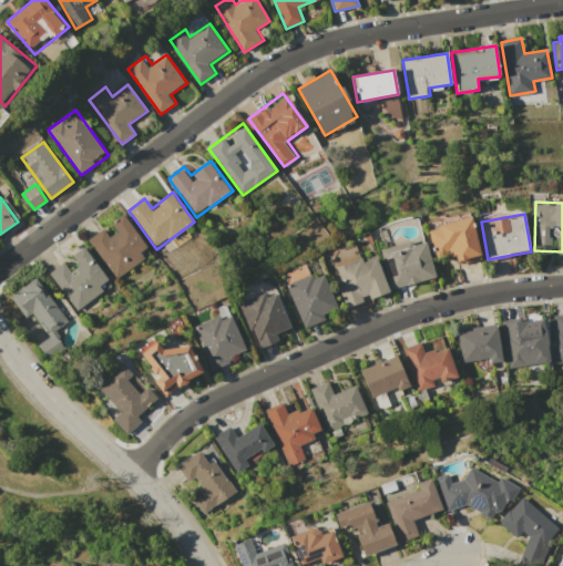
[(89,240),(125,215),(153,253),(116,279),(89,240)]
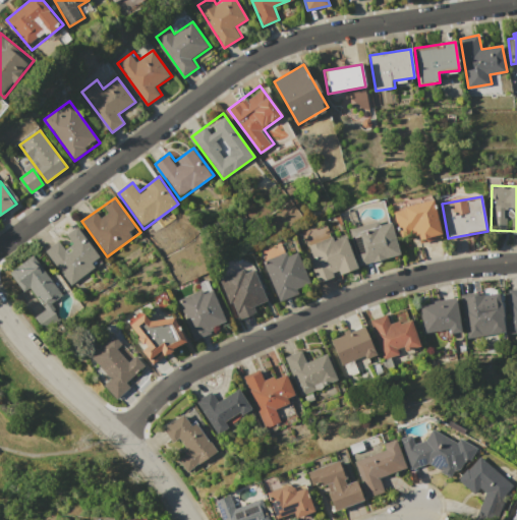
[(395,211),(433,201),(442,236),(422,241),(420,234),(402,239),(395,211)]
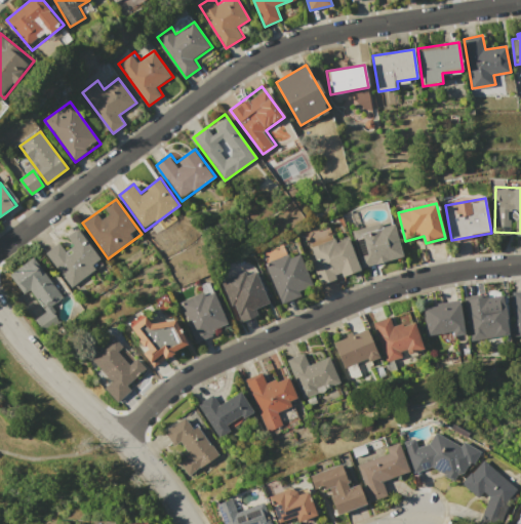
[(354,231),(393,218),(404,255),(365,268),(354,231)]
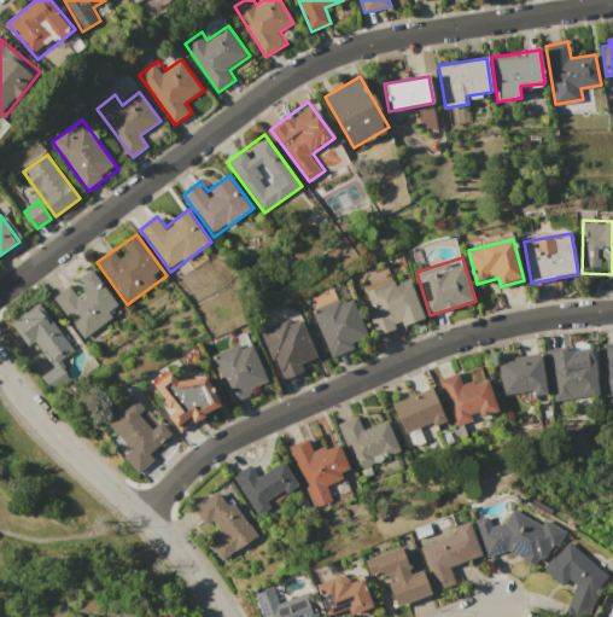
[(56,298),(93,271),(123,312),(85,339),(56,298)]
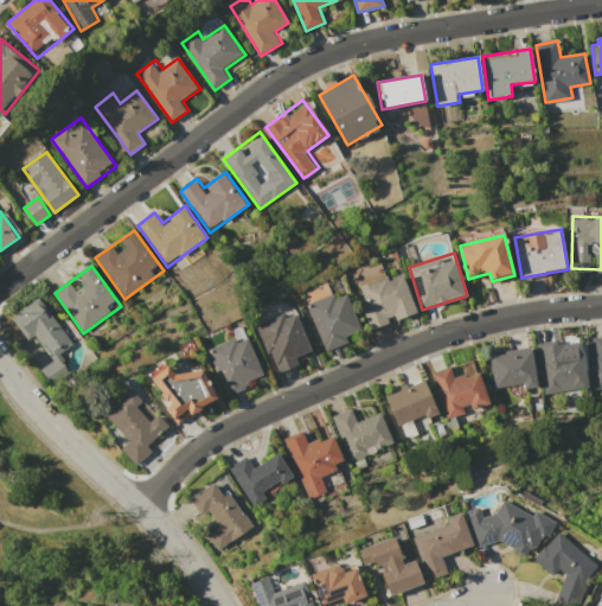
[(372,327),(364,301),(367,300),(363,286),(389,276),(390,281),(404,276),(416,313),(372,327)]
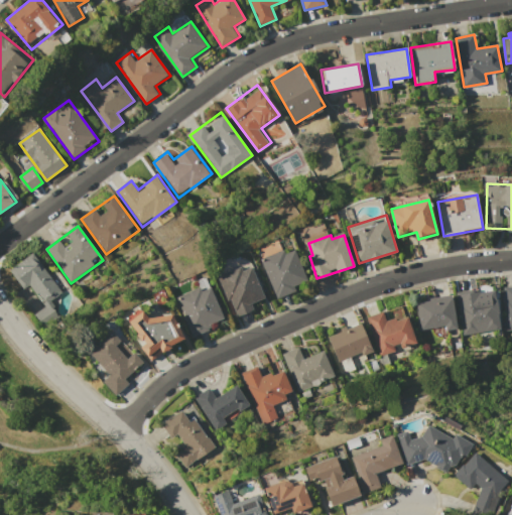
[(277,297),(262,258),(285,249),(286,252),(295,249),(307,280),(296,284),(298,289),(277,297)]
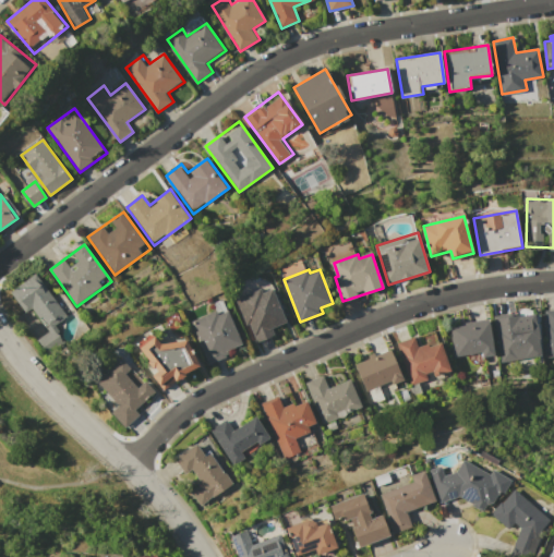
[(12,291),(36,274),(67,315),(43,333),(12,291)]
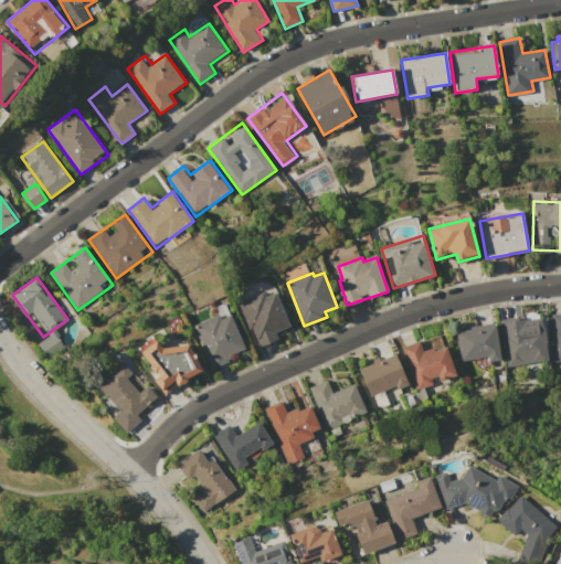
[(240,301),(265,290),(267,295),(277,290),(292,325),(276,330),(279,336),(258,344),(240,301)]
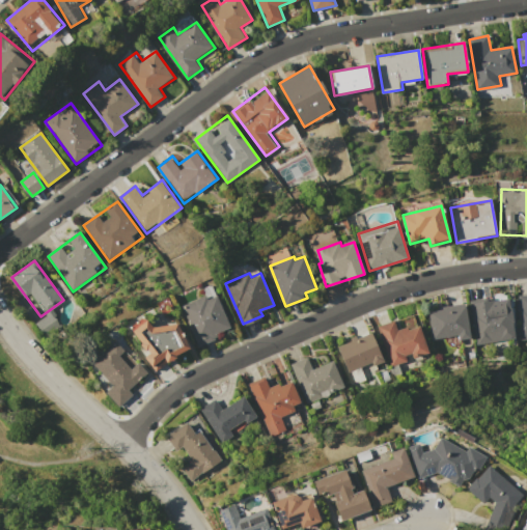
[(183,306),(207,295),(210,299),(218,295),(232,326),(216,333),(218,338),(200,345),(183,306)]
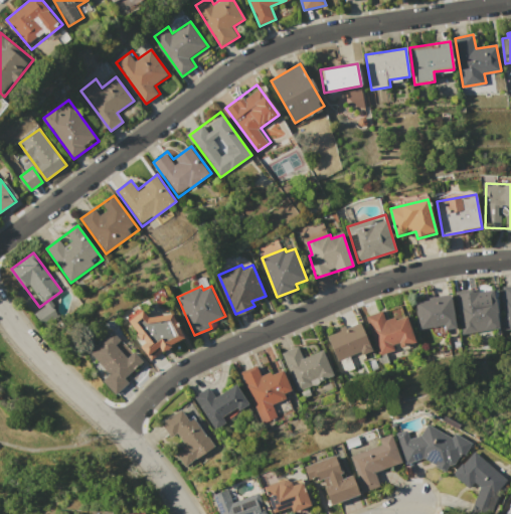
[(459,290),(478,287),(480,298),(498,296),(502,325),(464,330),(459,290)]
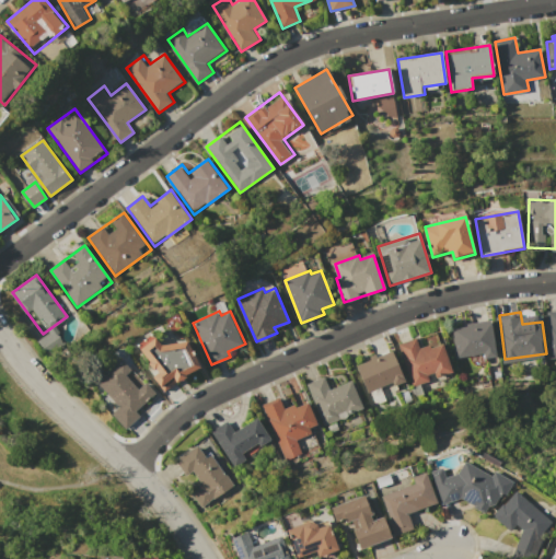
[(455,325),(491,317),(499,356),(463,363),(455,325)]
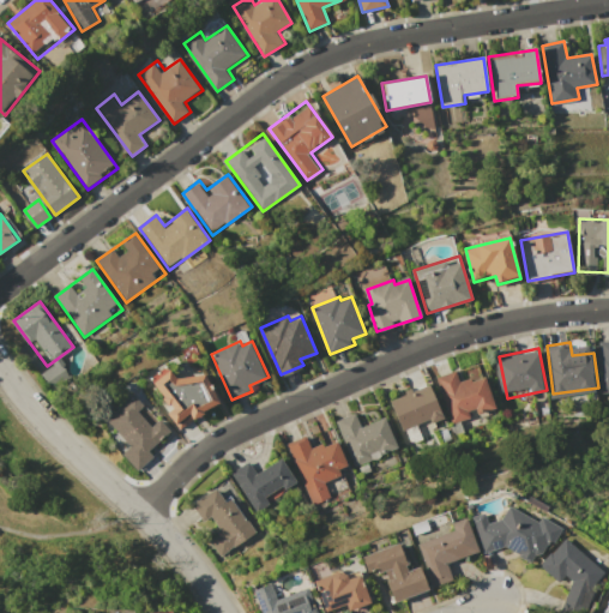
[(438,376),(459,366),(464,379),(486,370),(499,402),(457,419),(438,376)]
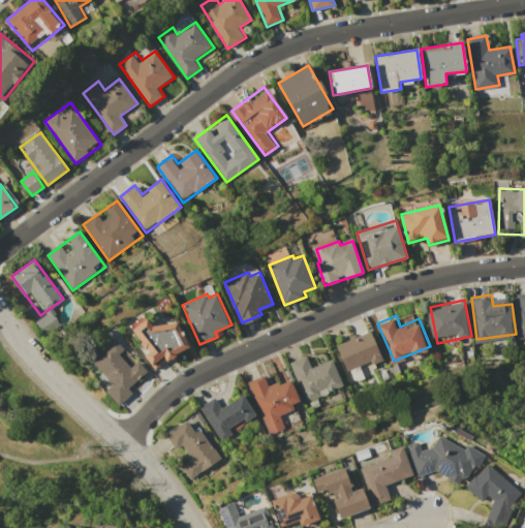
[(155,371),(146,358),(150,355),(133,332),(149,322),(153,329),(178,323),(192,347),(155,371)]
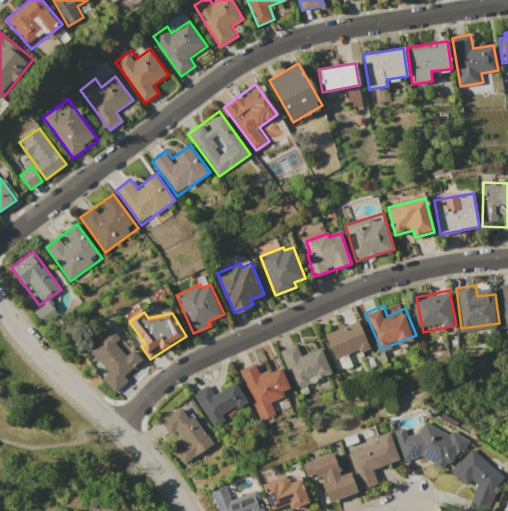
[(327,332),(358,319),(369,347),(338,359),(327,332)]
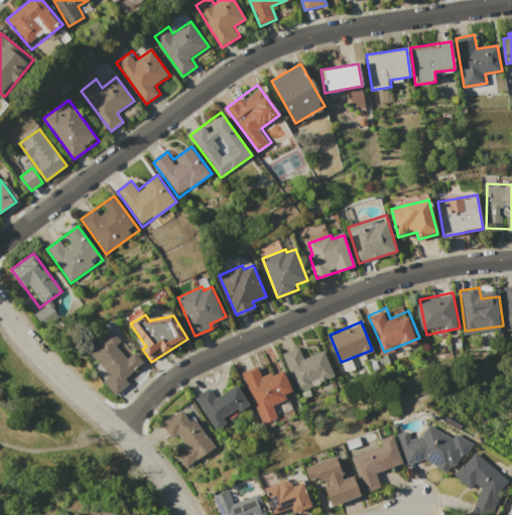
[(113,335),(121,344),(117,348),(129,361),(135,355),(144,364),(126,381),(130,386),(118,398),(104,384),(111,377),(91,357),(113,335)]
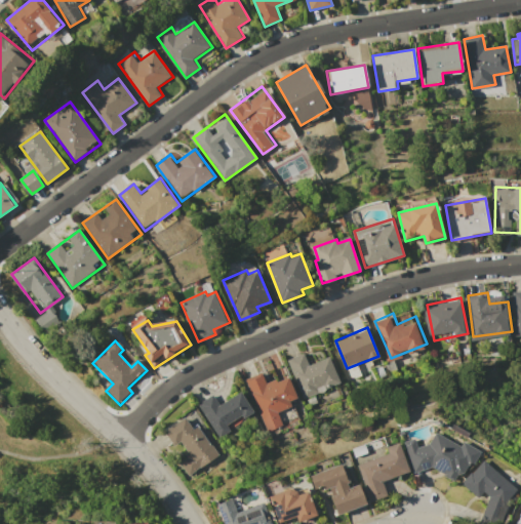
[(288,357),(305,349),(311,362),(329,354),(341,380),(305,396),(288,357)]
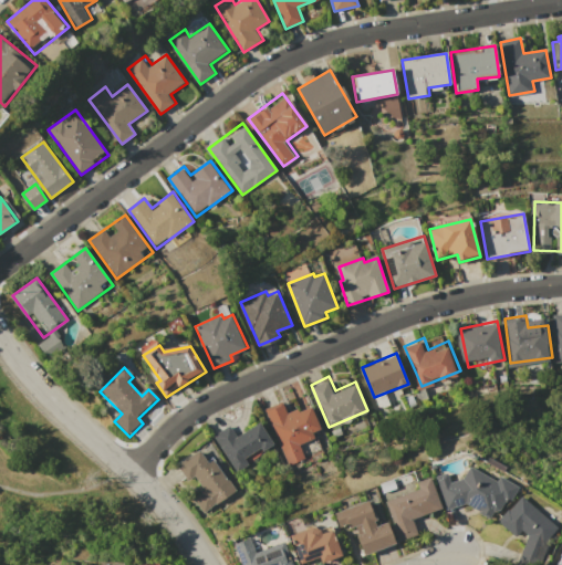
[(284,447),(268,406),(284,398),(290,412),(312,403),(322,426),(314,429),(316,433),(284,447)]
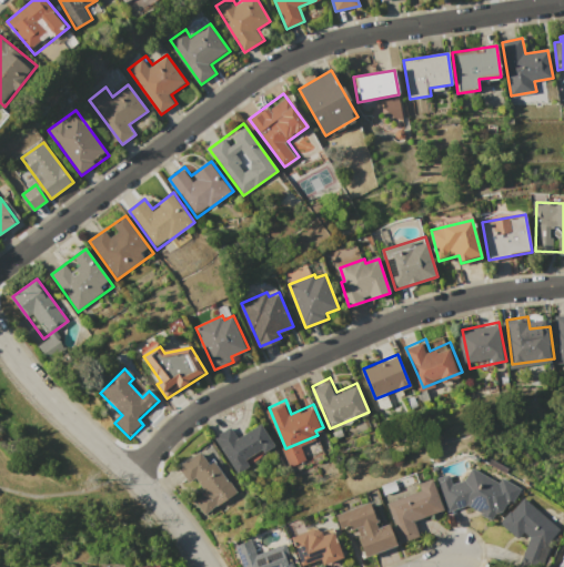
[(241,473),(217,437),(233,426),(241,436),(260,423),(277,447),(241,473)]
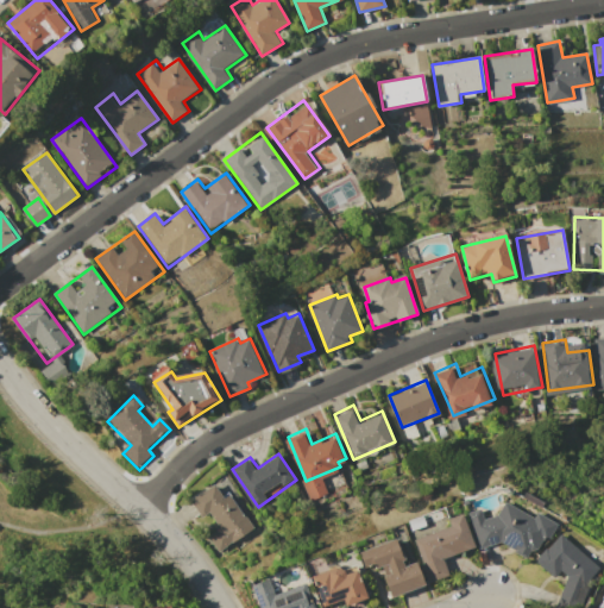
[(220,552),(209,536),(221,528),(212,513),(202,519),(192,501),(216,484),(224,495),(232,489),(257,530),(220,552)]
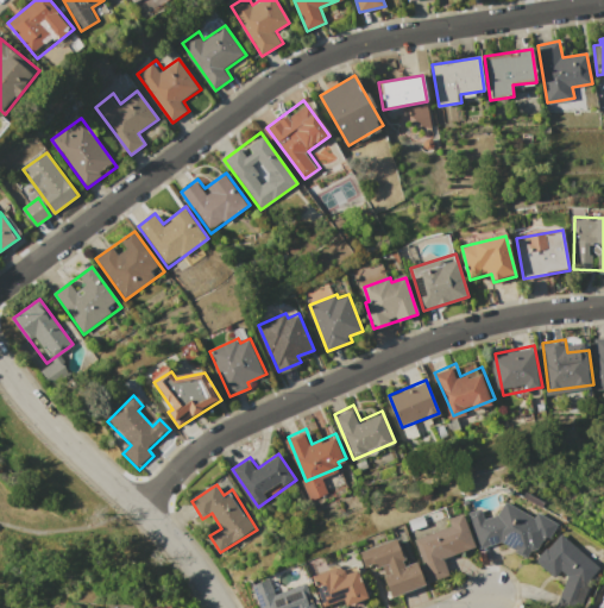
[(499,543),(482,549),(470,513),(482,509),(485,519),(497,515),(504,503),(534,519),(535,515),(557,526),(549,540),(545,538),(533,561),(499,543)]
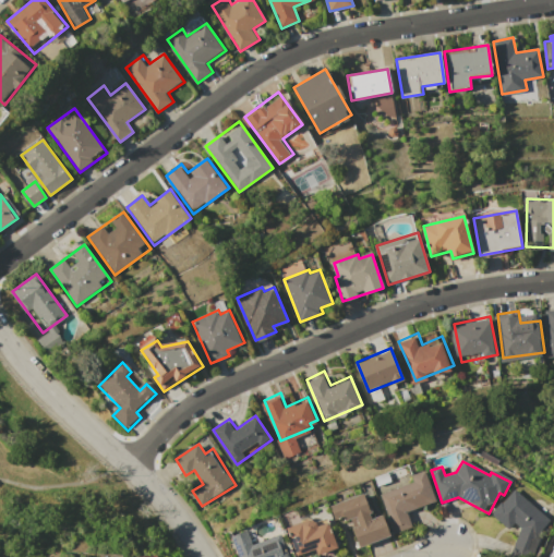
[(395,531),(381,494),(414,482),(411,475),(424,471),(435,503),(409,512),(413,524),(395,531)]
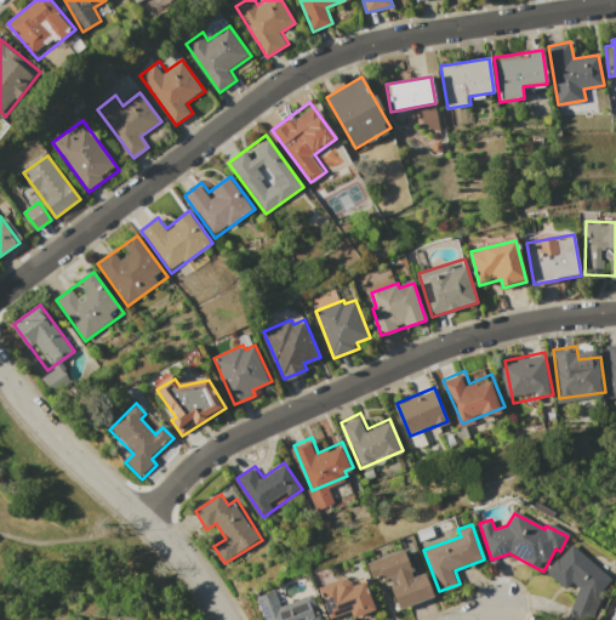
[(368,561),(410,545),(421,574),(427,572),(434,593),(400,606),(393,585),(400,582),(398,574),(385,579),(382,574),(374,578),(368,561)]
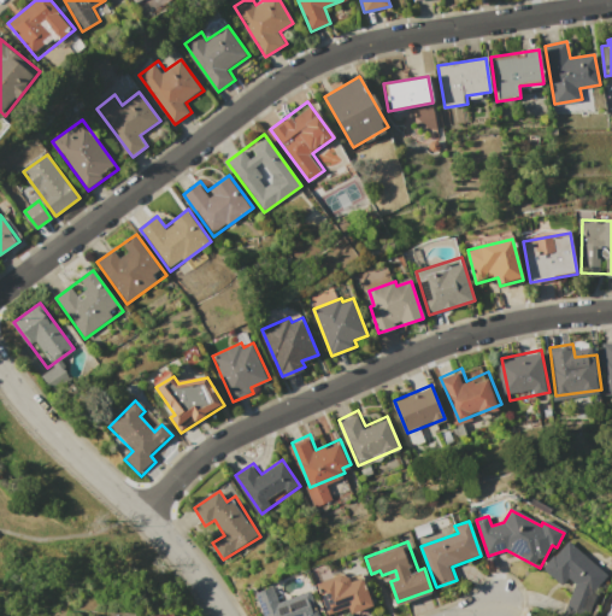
[(543,570),(568,544),(608,580),(600,588),(592,588),(581,615),(564,615),(575,586),(568,580),(562,587),(543,570)]
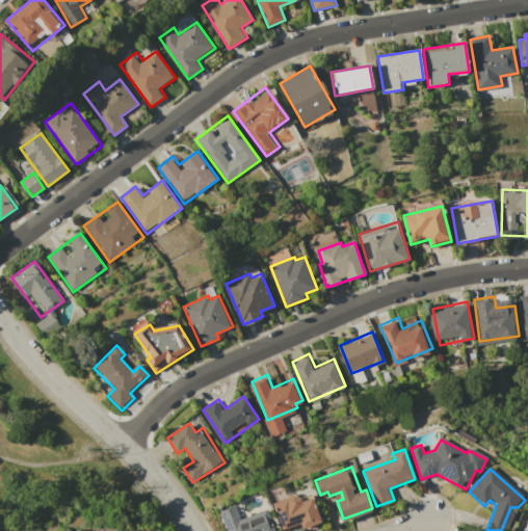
[(274,503),(301,493),(305,501),(314,498),(322,521),(304,528),(302,523),(284,529),(274,503)]
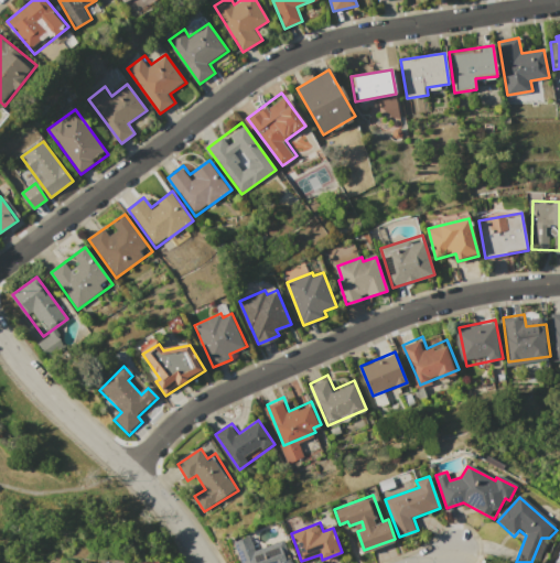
[(243,562),(235,543),(252,537),(257,550),(286,540),(293,562),(243,562)]
